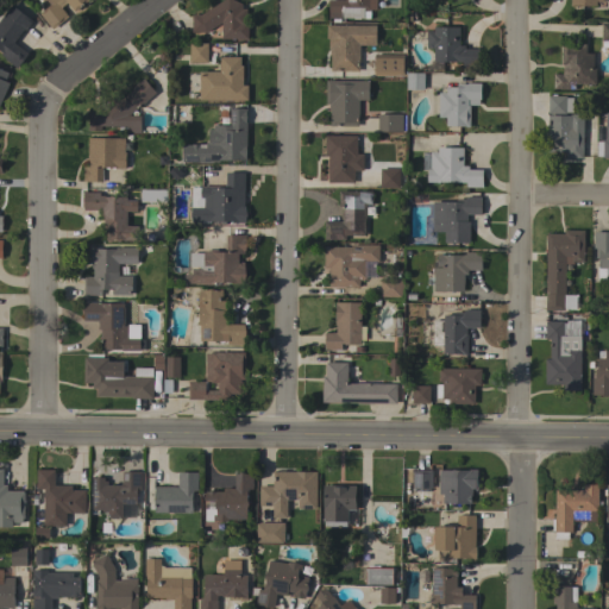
[(87,0),(74,12),(67,2),(61,7),(68,17),(52,30),(39,13),(50,5),(45,0),(87,0)]
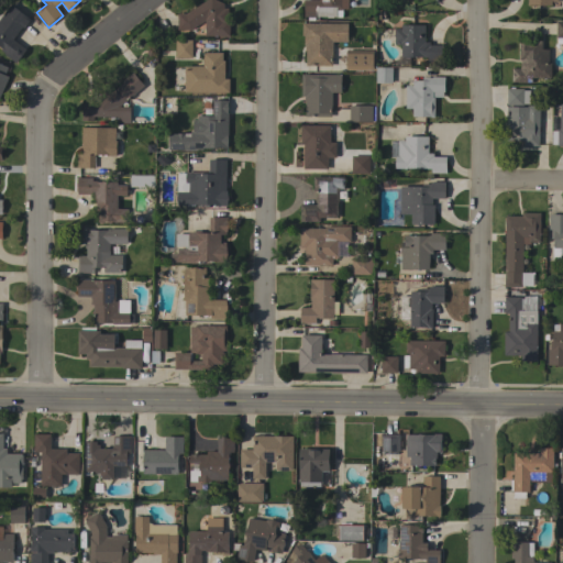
[(177,30),(177,13),(186,13),(206,0),(217,0),(223,3),(223,8),(228,8),(228,21),(229,21),(229,36),(205,35),(205,21),(190,30),(177,30)]
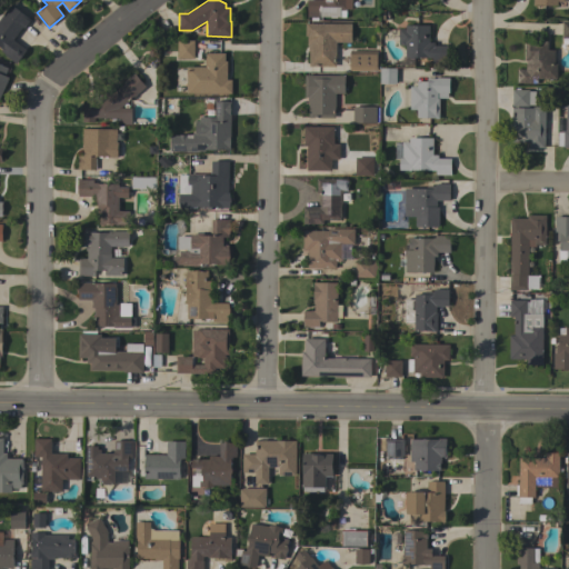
[(351,0),(351,9),(346,9),(346,17),(307,17),(307,0),(351,0)]
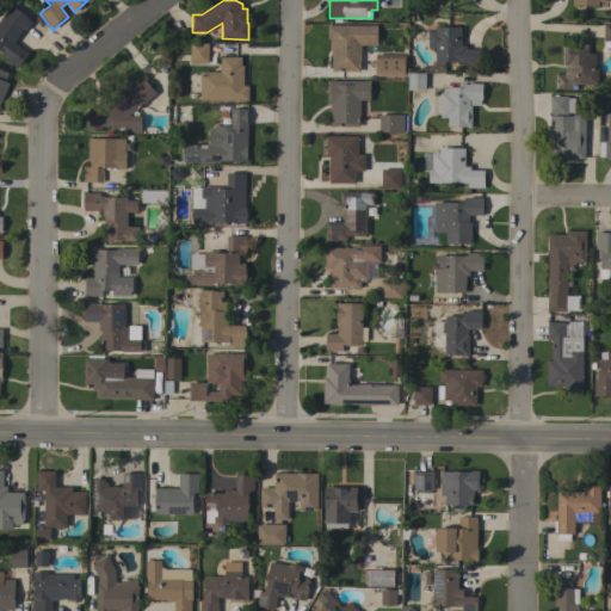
[(32,22),(25,31),(23,30),(13,43),(28,54),(17,69),(4,60),(5,59),(0,55),(2,53),(0,50),(0,18),(11,5),(32,22)]
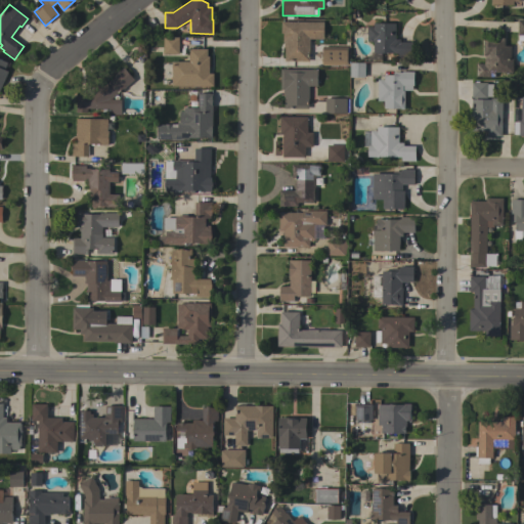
[(323,22),(323,39),(309,39),(309,61),(285,60),(285,47),(282,47),(284,42),(282,42),(282,33),(280,33),(280,22),(323,22)]
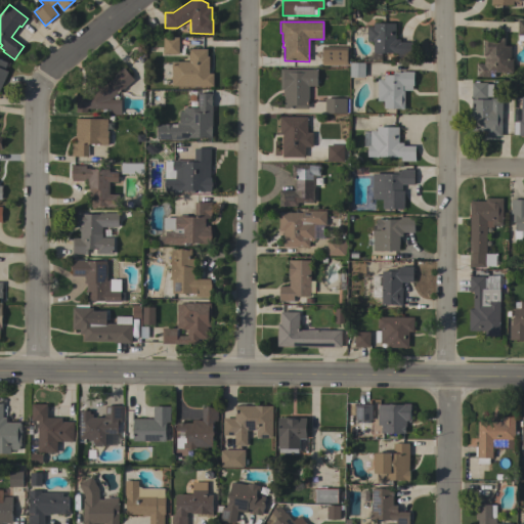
[(373,42),(366,42),(366,27),(374,27),(374,23),(395,24),(395,39),(400,39),(400,42),(412,42),(412,54),(408,54),(408,62),(398,62),(398,53),(373,52),(373,42)]
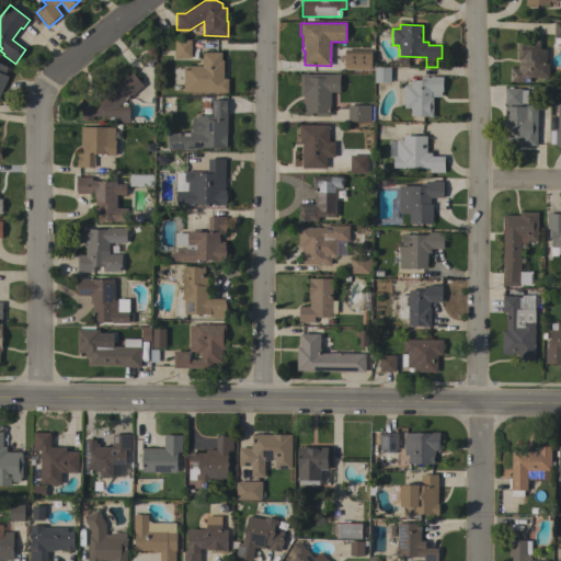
[(174,39),(191,39),(191,58),(174,58),(174,39)]
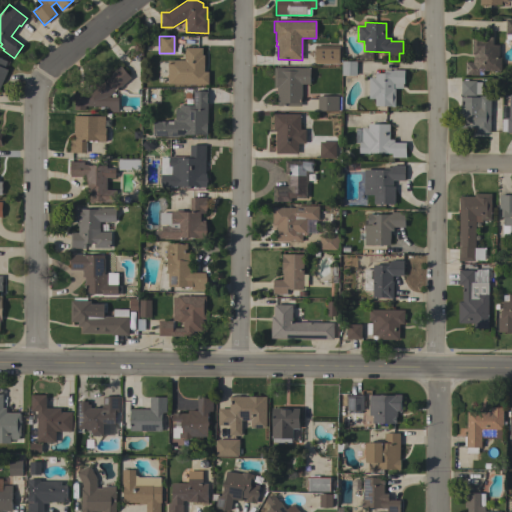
[(498,57),(501,57),(501,71),(486,71),(485,75),(465,75),(465,62),(473,62),(473,54),(472,54),(472,37),(492,37),(492,45),(498,45),(498,57)]
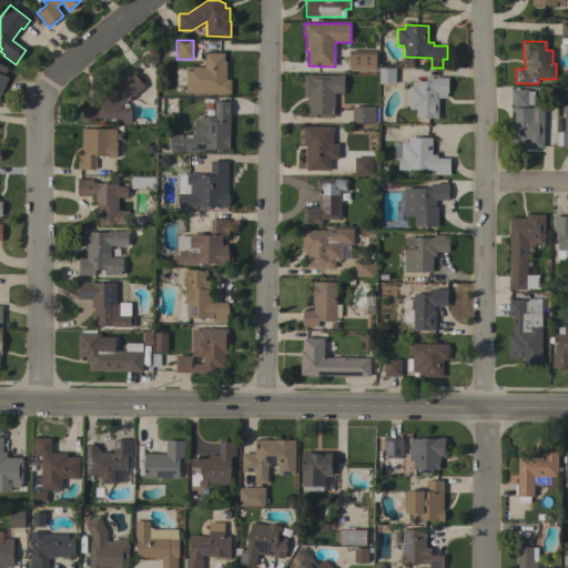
[(377,51),(376,70),(348,70),(350,50),(377,51)]
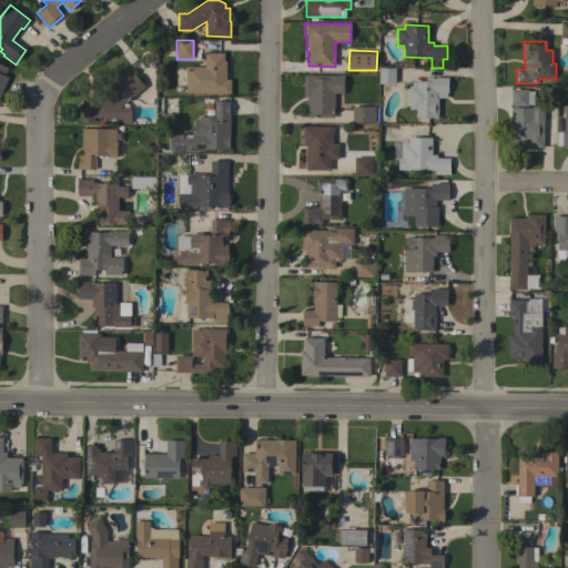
[(185,93),(186,67),(204,67),(204,53),(224,53),(224,61),(226,61),(225,80),(231,80),(230,93),(185,93)]
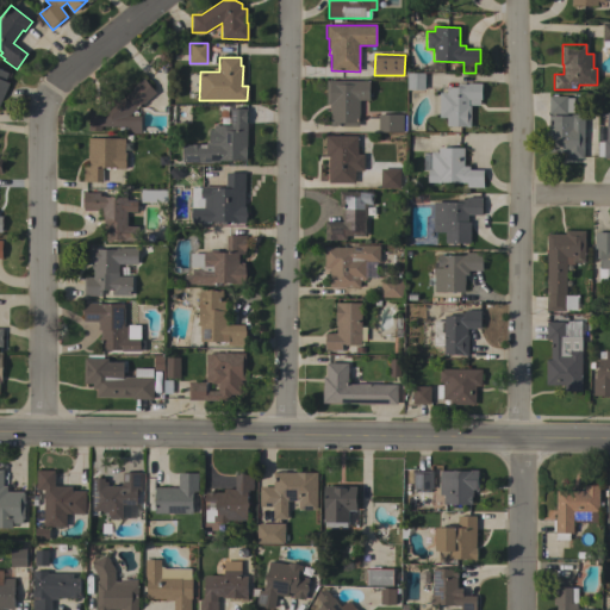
[(424,89),(406,89),(408,73),(424,73),(424,89)]
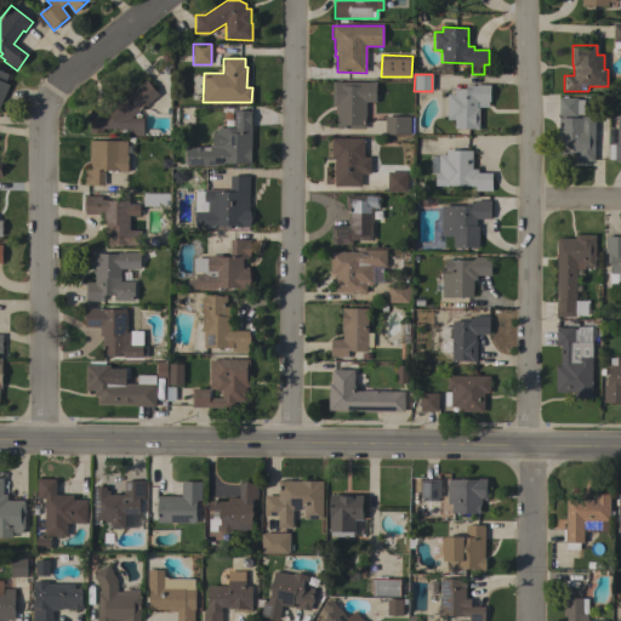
[(158,95),(134,114),(135,115),(132,117),(130,118),(143,118),(143,136),(127,136),(127,129),(103,129),(103,134),(90,134),(90,126),(91,126),(91,112),(97,112),(123,95),(125,98),(135,92),(134,90),(143,84),(142,83),(147,80),(158,95)]
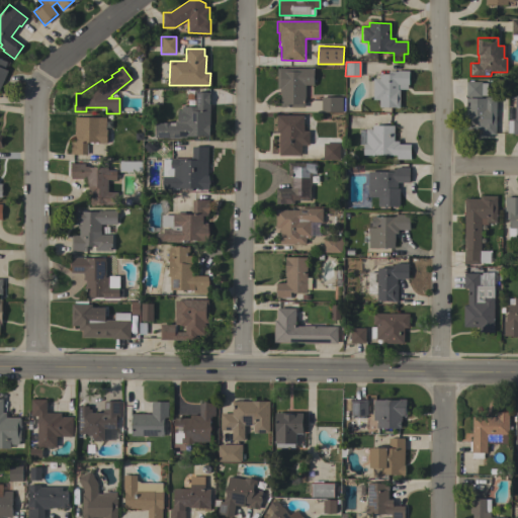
[(314,69),(314,85),(305,85),(305,107),(280,107),(280,93),(279,93),(279,88),(276,88),(277,68),(314,69)]
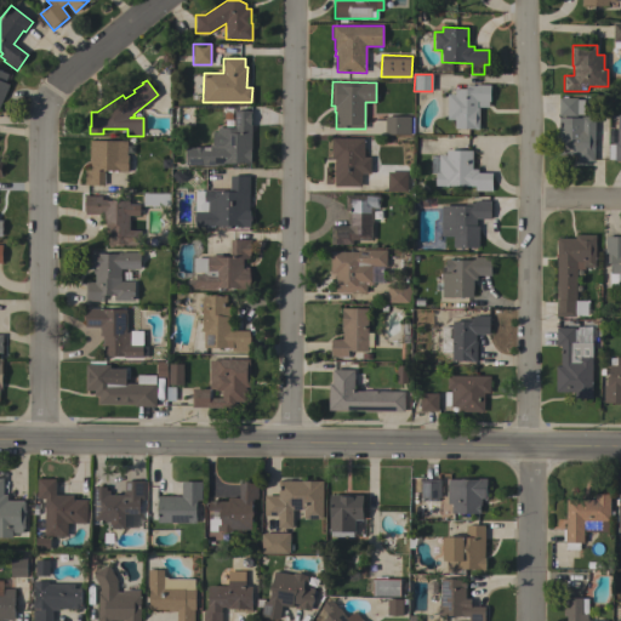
[(448,93),(455,93),(455,89),(466,89),(466,86),(477,86),(477,85),(490,85),(490,101),(477,101),(477,108),(479,108),(479,129),(455,129),(455,119),(446,119),(448,93)]
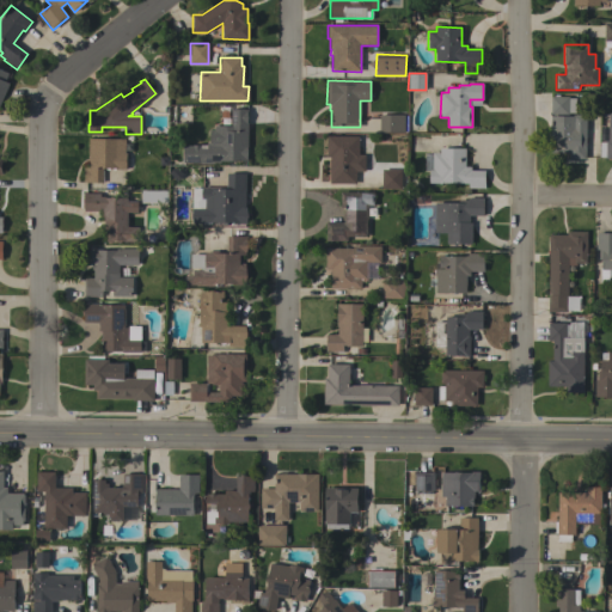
[(586,159),(569,159),(569,153),(550,153),(551,97),(569,97),(569,98),(575,98),(575,115),(586,115),(586,159)]
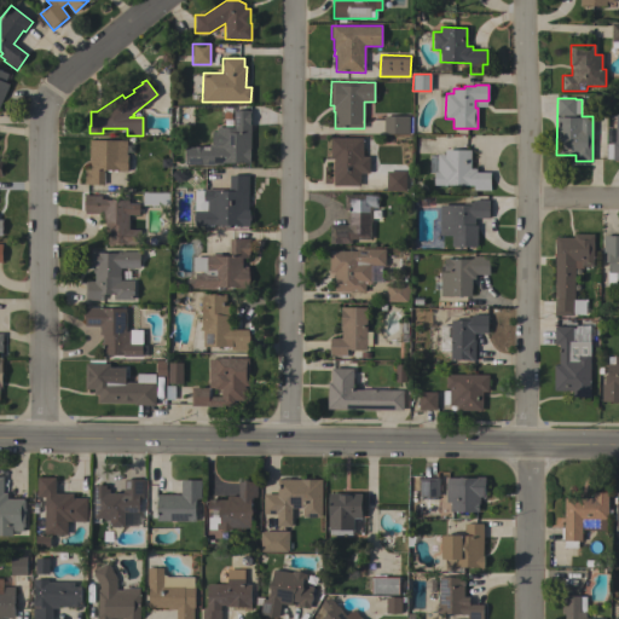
[(250,163),(223,163),(223,165),(185,165),(185,148),(195,148),(195,146),(209,146),(209,145),(212,145),(212,132),(217,132),(217,127),(233,127),(233,110),(250,110),(250,163)]
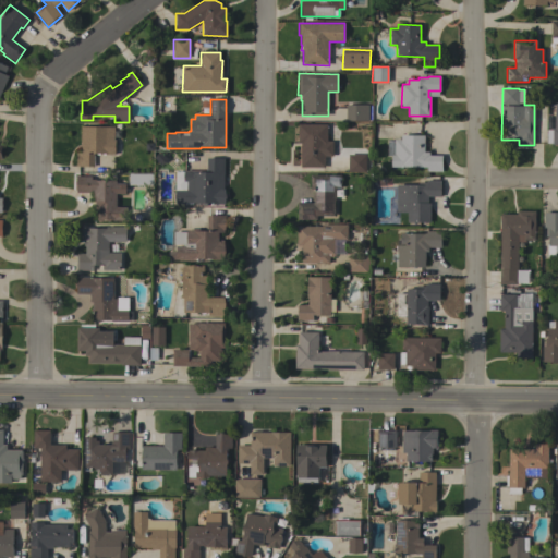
[(557,145),(552,145),(552,143),(546,143),(546,130),(552,130),(552,128),(554,129),(555,102),(557,102),(557,145)]
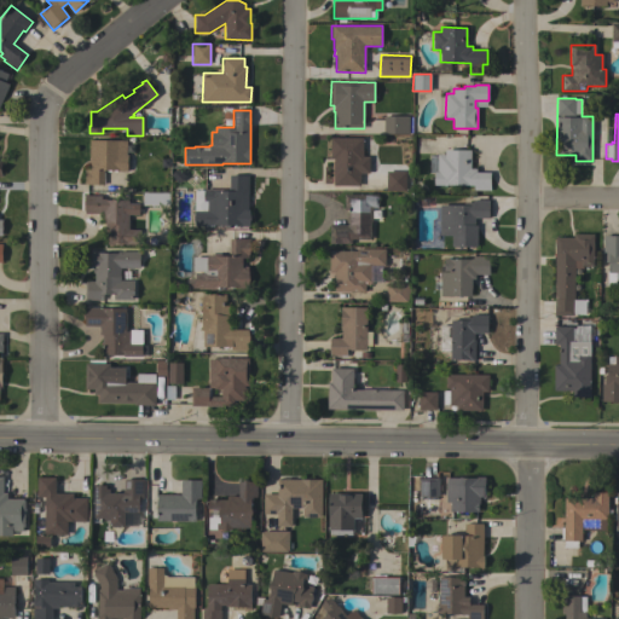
[(409,116),(409,134),(383,134),(383,116),(409,116)]
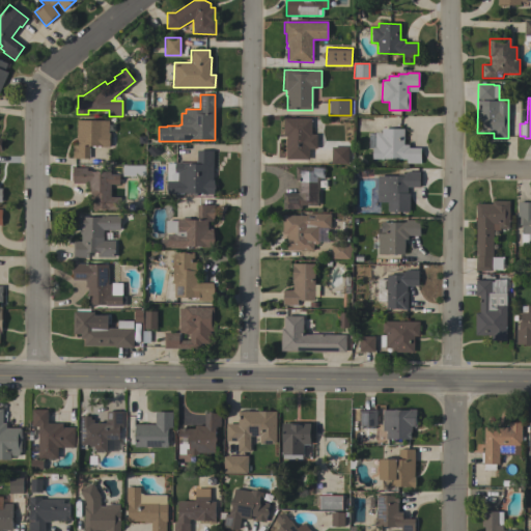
[(311,118),(311,134),(316,134),(316,148),(309,148),(309,160),(286,160),(286,136),(283,136),(284,118),(311,118)]
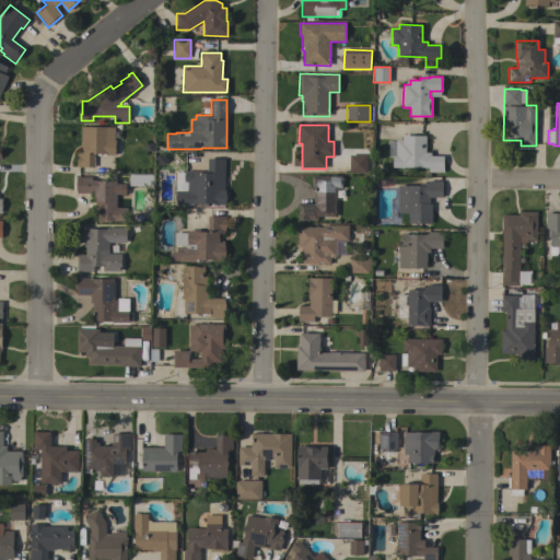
[(114,127),(114,140),(115,140),(115,154),(93,154),(93,167),(76,167),(76,163),(77,163),(77,155),(76,155),(76,152),(80,152),(81,127),(114,127)]
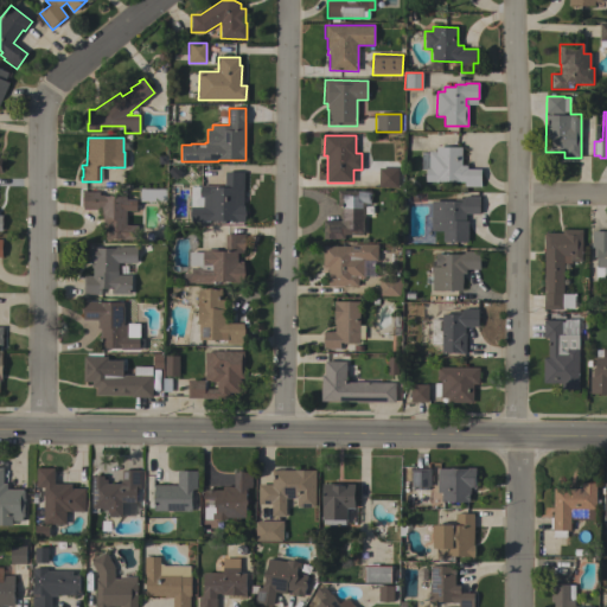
[(480,168),(480,186),(464,186),(465,181),(426,181),(426,168),(428,168),(428,152),(436,152),(436,147),(461,147),(461,166),(467,166),(467,168),(480,168)]
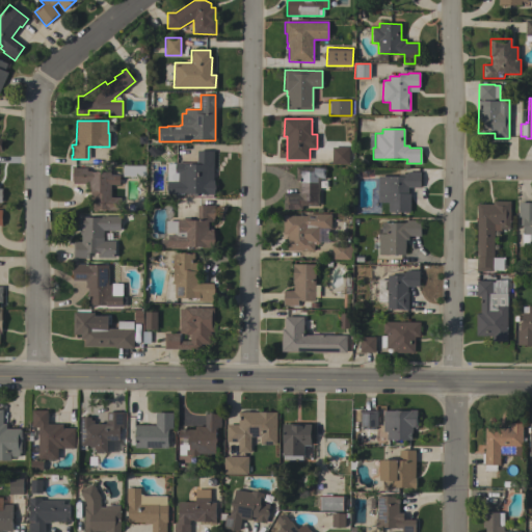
[(331,148),(348,148),(348,164),(331,164),(331,148)]
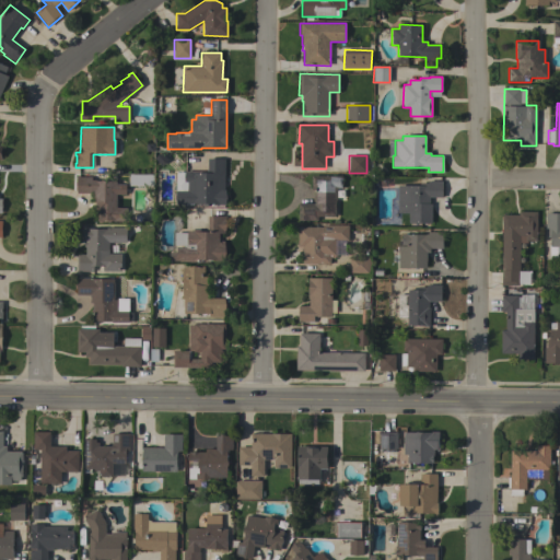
[(224,189),(225,189),(225,193),(226,198),(224,202),(224,205),(216,205),(216,203),(196,203),(196,205),(176,205),(176,200),(175,200),(175,195),(176,195),(176,190),(187,190),(187,182),(184,182),(185,171),(207,172),(208,159),(224,159),(224,189)]
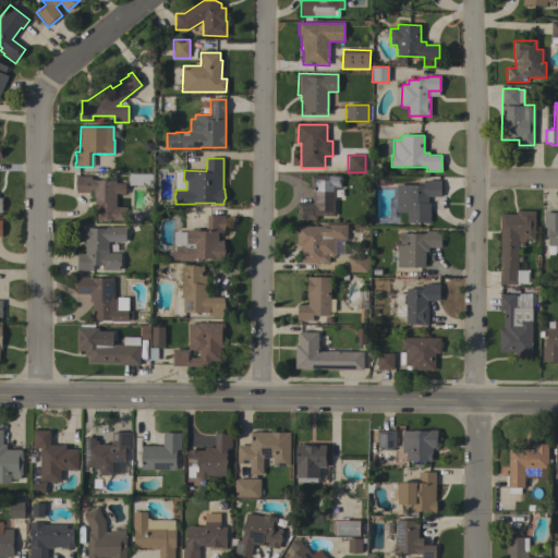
[(153,174),(153,185),(129,185),(129,174),(153,174)]
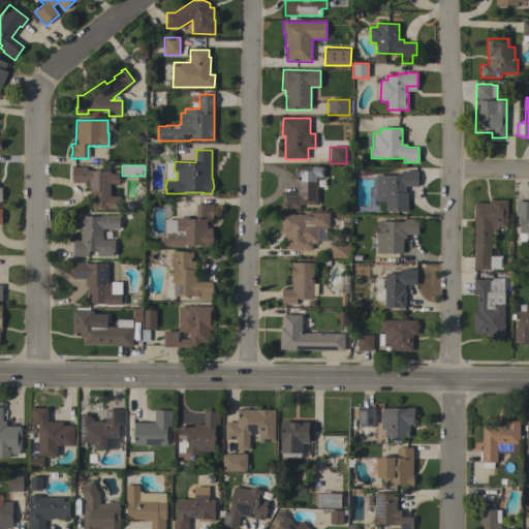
[(323,166),(323,178),(318,178),(318,189),(317,189),(317,205),(301,205),(301,208),(281,208),(282,192),(297,192),(297,179),(293,179),(294,165),(323,166)]
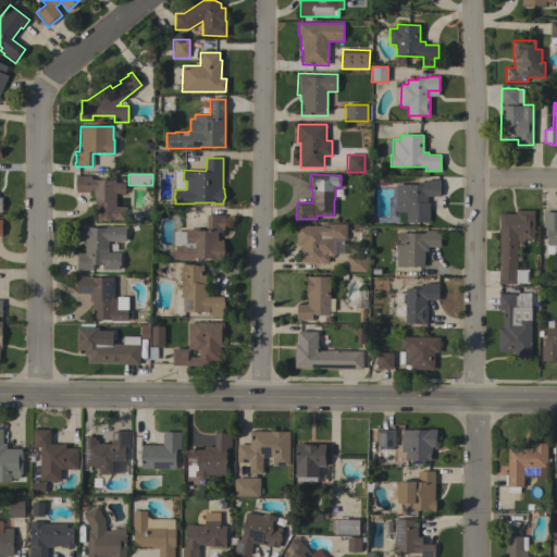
[(76,193),(76,175),(91,175),(91,178),(95,178),(95,180),(115,180),(115,184),(118,184),(118,192),(118,193),(115,193),(115,207),(126,207),(125,220),(111,220),(103,219),(103,220),(96,220),(96,207),(95,207),(95,201),(93,201),(93,190),(91,190),(91,193),(76,193)]
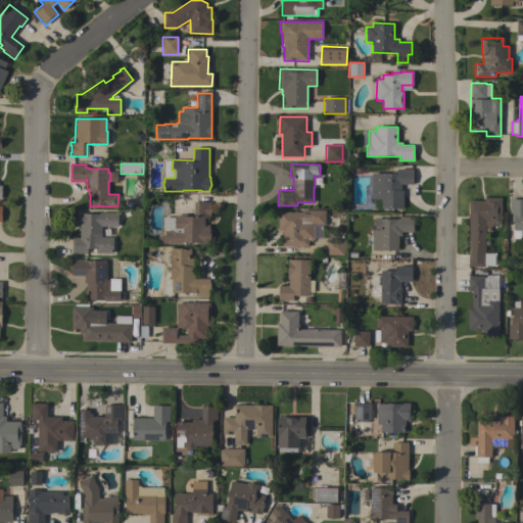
[(372,174),(393,174),(393,171),(399,171),(399,169),(413,170),(413,184),(401,184),(401,190),(402,190),(402,208),(381,208),(382,199),(372,199),(372,174)]
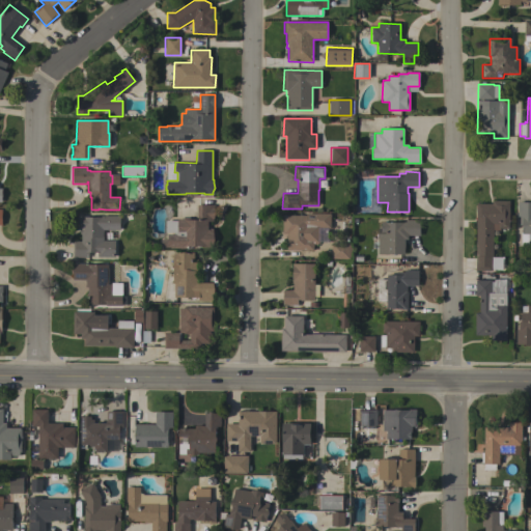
[(476,203),(492,203),(492,200),(509,200),(509,228),(500,228),(500,230),(493,229),(493,257),(492,257),(492,271),(475,271),(476,203)]
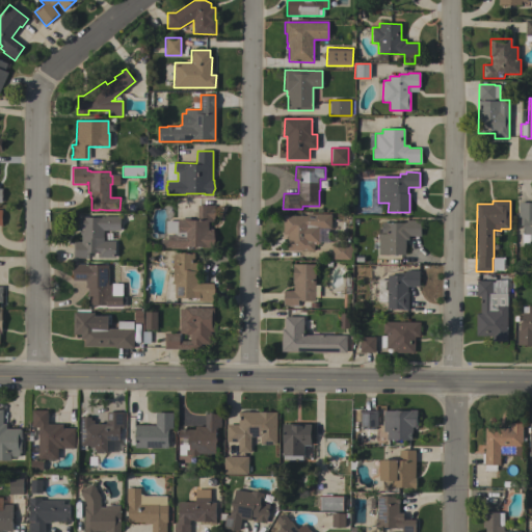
[(531,245),(523,245),(523,225),(521,225),(521,217),(519,217),(519,203),(531,203),(531,245)]
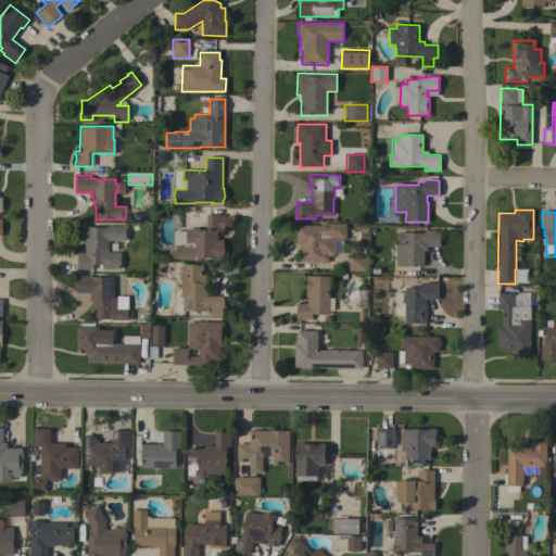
[(168,260),(168,251),(175,251),(175,245),(173,245),(174,231),(186,231),(186,229),(192,229),(192,228),(199,228),(199,230),(205,230),(206,214),(225,215),(225,232),(217,232),(217,240),(219,240),(219,239),(223,239),(223,245),(225,250),(222,258),(212,258),(212,257),(193,258),(193,260),(168,260)]
